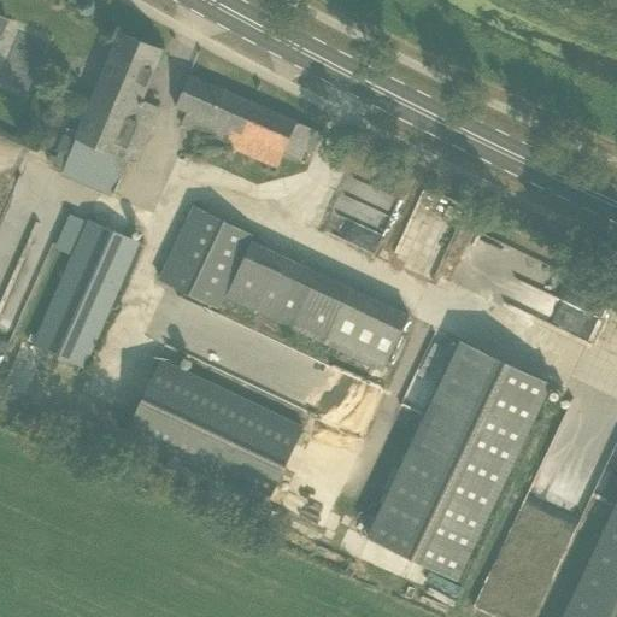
[(141,100),(162,50),(122,33),(63,171),(115,193),(128,162),(135,164),(159,107),(141,100)]
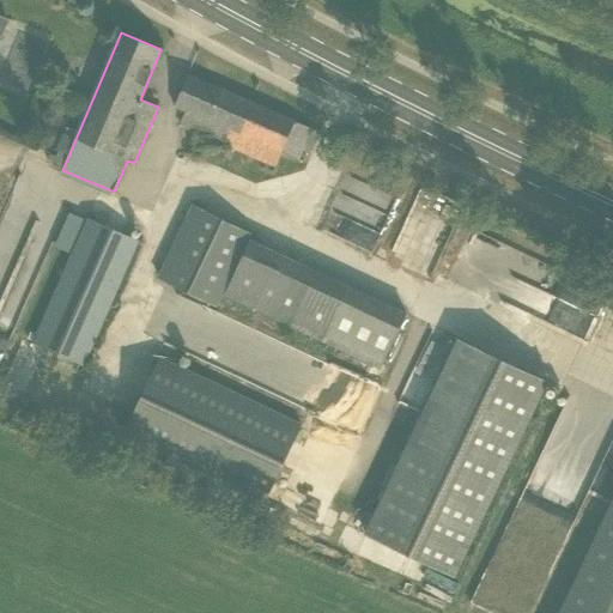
[(187,107),(184,115),(280,150),(293,114),(186,74),(175,103),(187,107)]
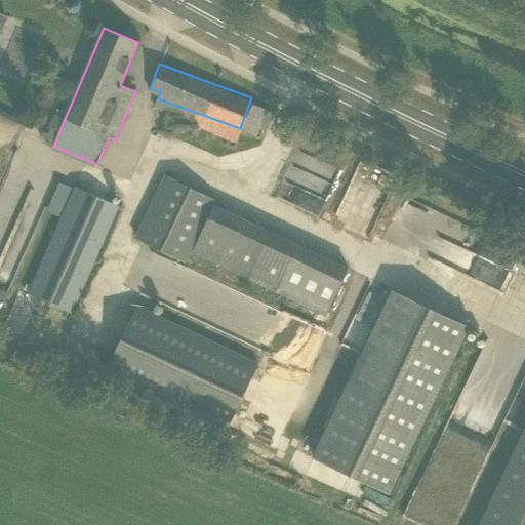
[(214,199),(176,180),(165,175),(162,183),(134,237),(147,243),(185,261),(214,199)]
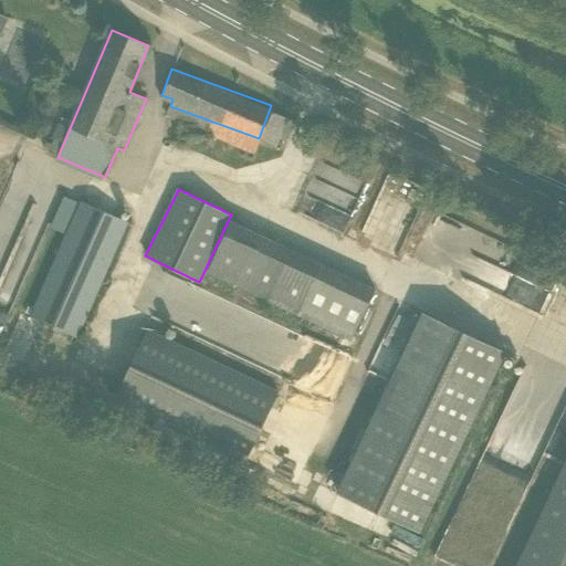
[(128,221),(82,201),(31,316),(77,337),(128,221)]
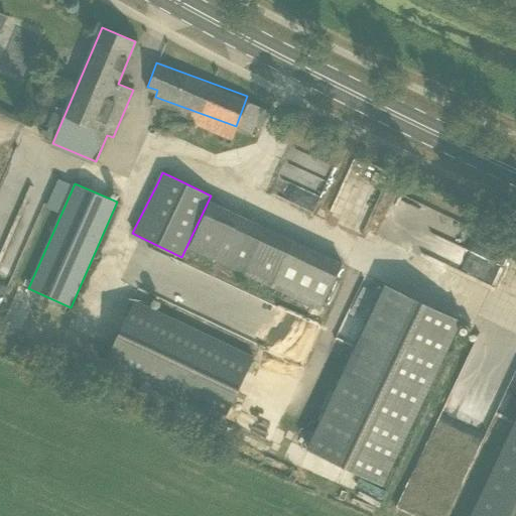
[(233,268),(254,223),(211,203),(188,248),(233,268)]
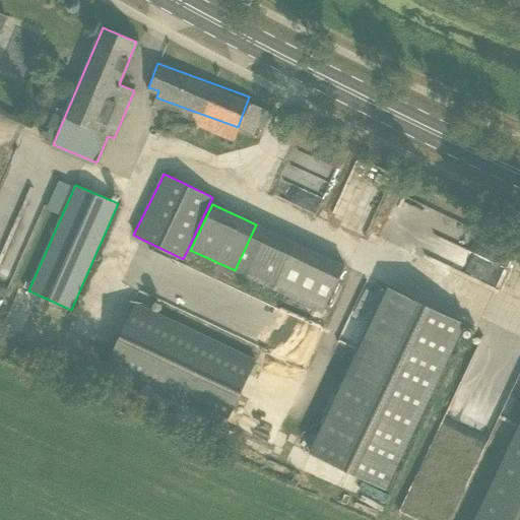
[(459,246),(451,265),(499,285),(507,266),(459,246)]
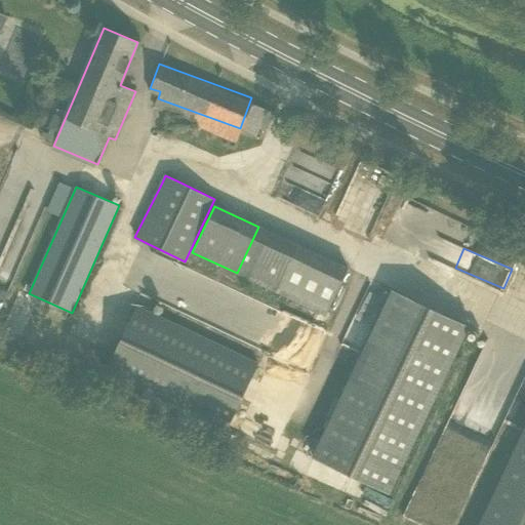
[(391,494),(471,326),(393,289),(313,457),(391,494)]
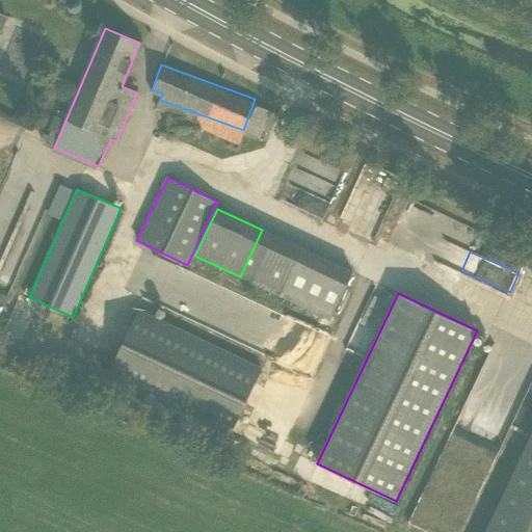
[(139,310),(107,376),(231,436),(263,368),(139,310)]
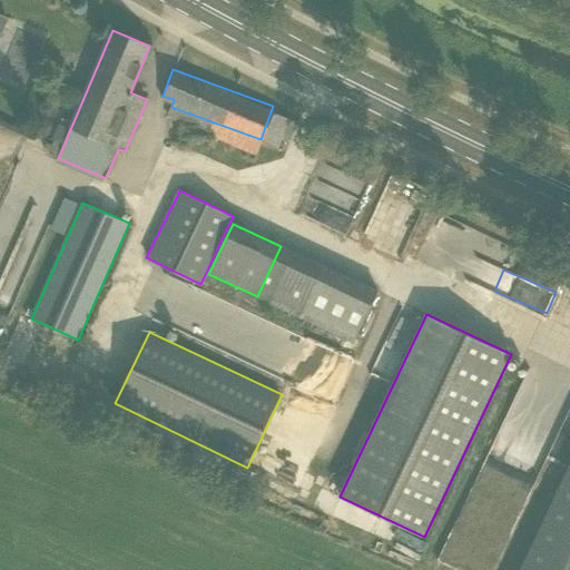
[(569,569),(569,463),(519,569),(569,569)]
